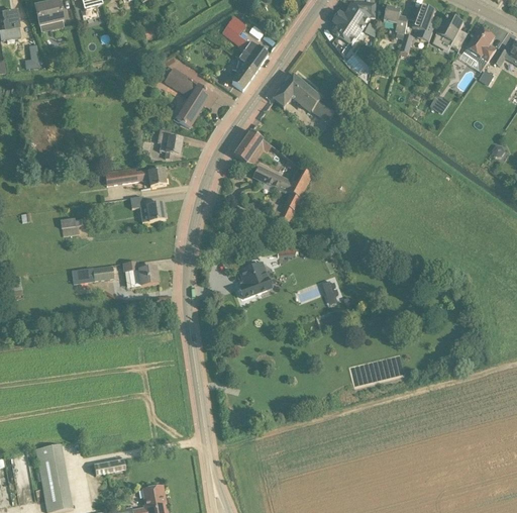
[(40,32),(64,27),(59,0),(34,5),(40,32)]
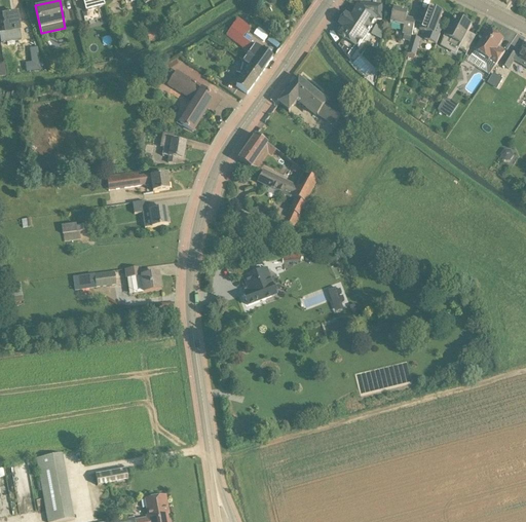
[(344,22),(338,29),(357,43),(378,15),(384,15),(385,0),(361,0),(352,11),(347,8),(340,17),(344,22)]
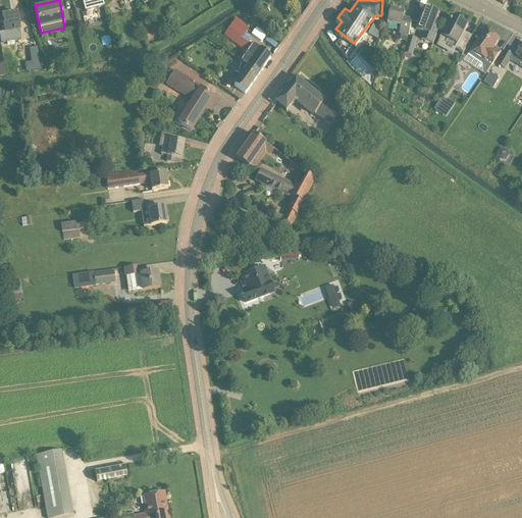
[(409,32),(413,14),(405,11),(406,6),(392,2),(388,16),(402,20),(400,29),(402,30),(409,32)]
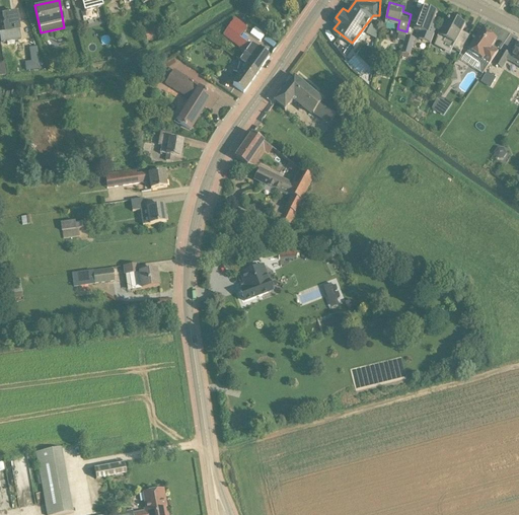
[(422,35),(430,39),(437,23),(432,21),(437,8),(423,3),(414,24),(424,28),(422,35)]
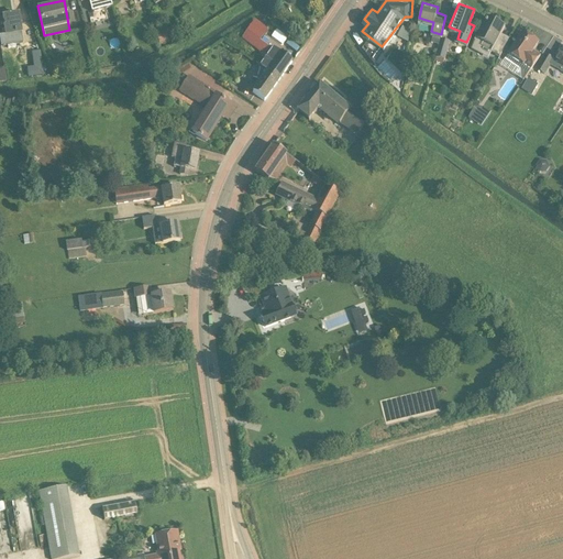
[(7,39),(18,37),(18,32),(21,31),(18,12),(2,14),(3,21),(3,24),(4,24),(7,39)]
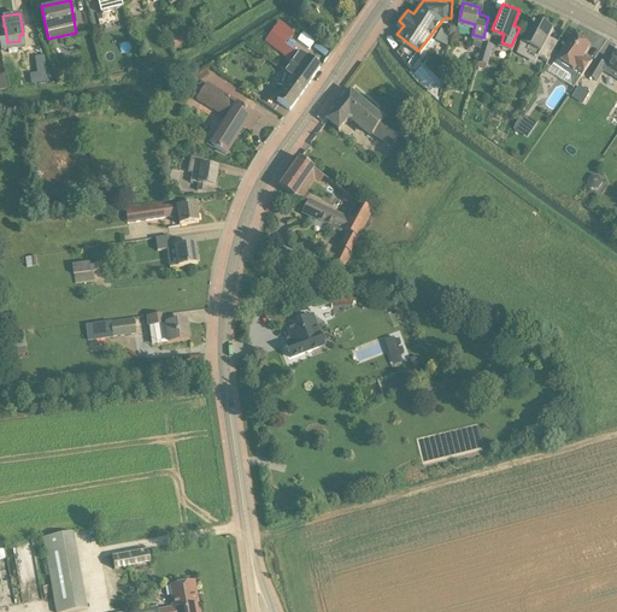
[(524,39),(522,37),(522,36),(516,51),(517,51),(518,48),(526,52),(528,48),(548,58),(556,43),(546,39),(553,25),(535,17),(524,39)]
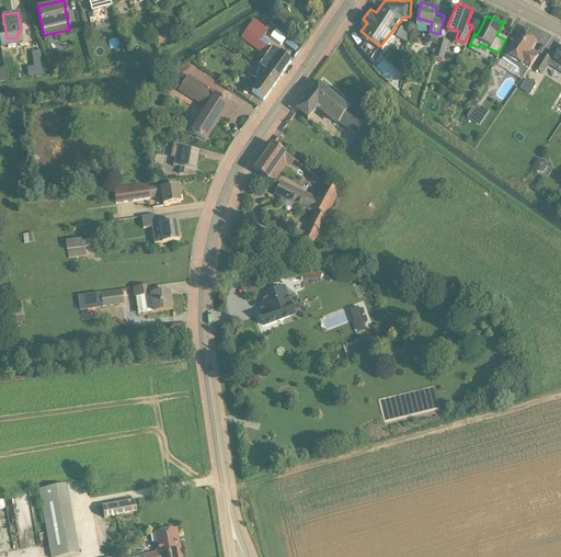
[(265,54),(262,59),(273,64),(283,70),(290,60),(259,37),(267,26),(254,16),(240,35),(265,54)]
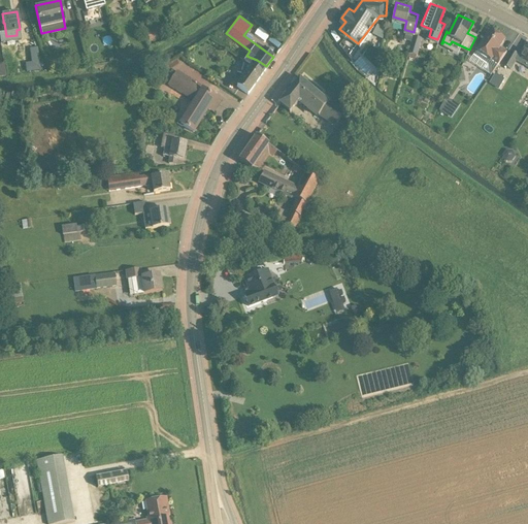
[(275,23),(267,17),(263,23),(265,24),(264,25),(270,29),(275,23)]
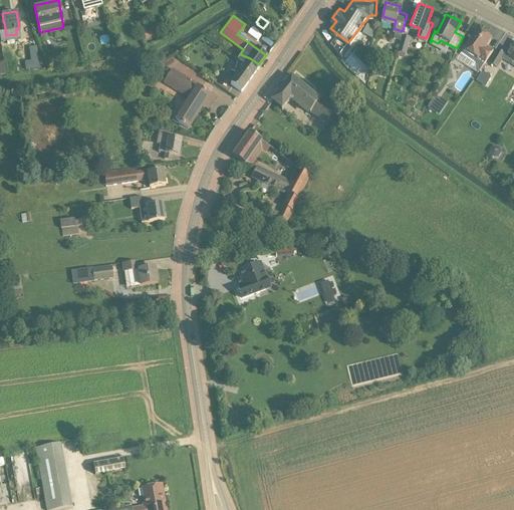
[(362,31),(371,36),(373,25),(370,24),(366,22),(362,31)]
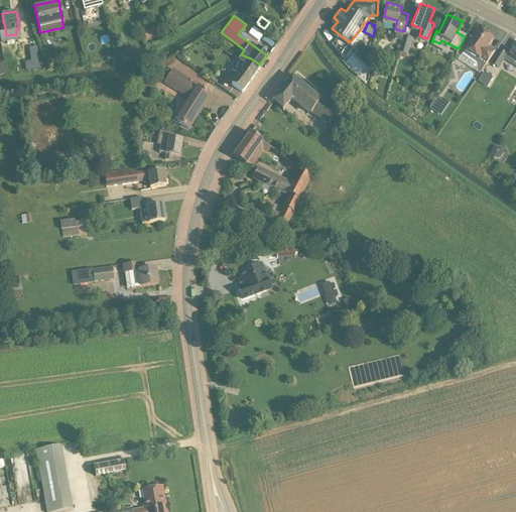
[(154,35),(151,23),(143,25),(146,37),(154,35)]
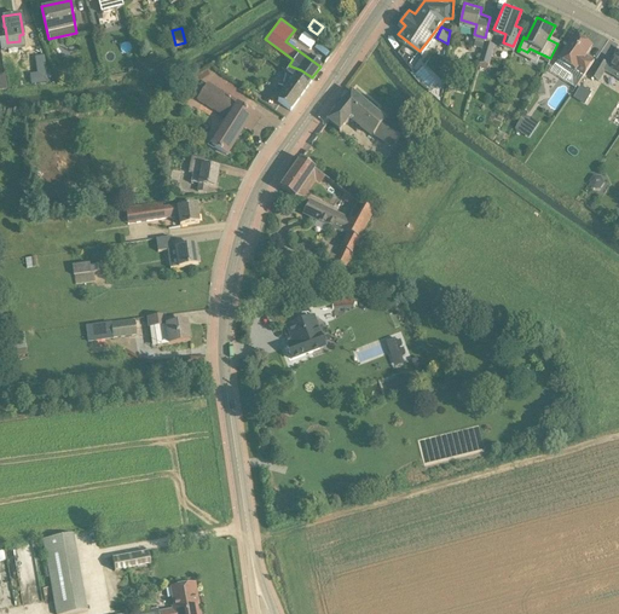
[(593,44),(576,33),(560,56),(561,56),(559,59),(559,63),(568,69),(572,69),(574,65),(576,67),(584,73),(595,58),(586,52),(593,44)]
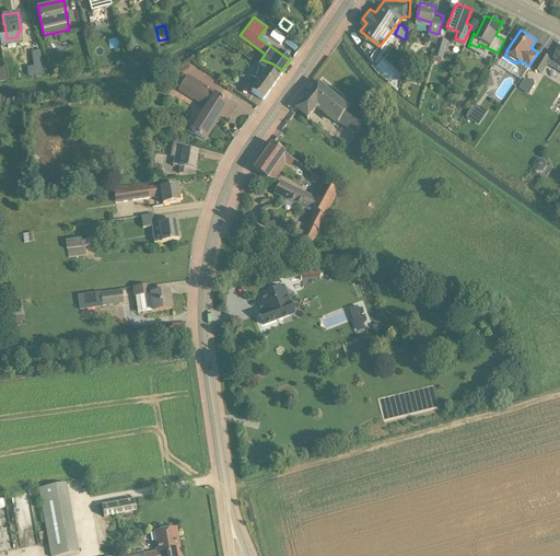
[(432,58),(441,60),(447,35),(439,33),(432,58)]
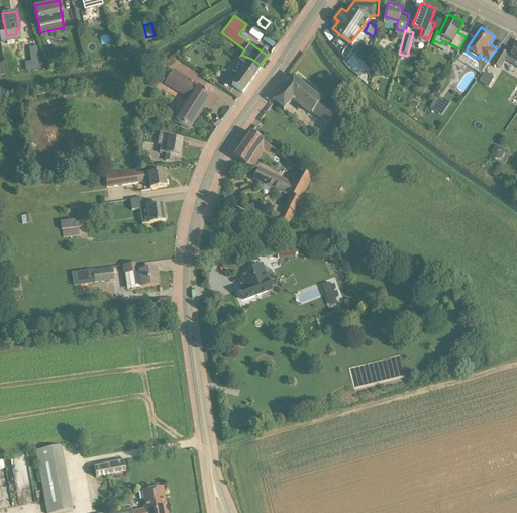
[(382,35),(378,47),(388,52),(393,38),(382,35)]
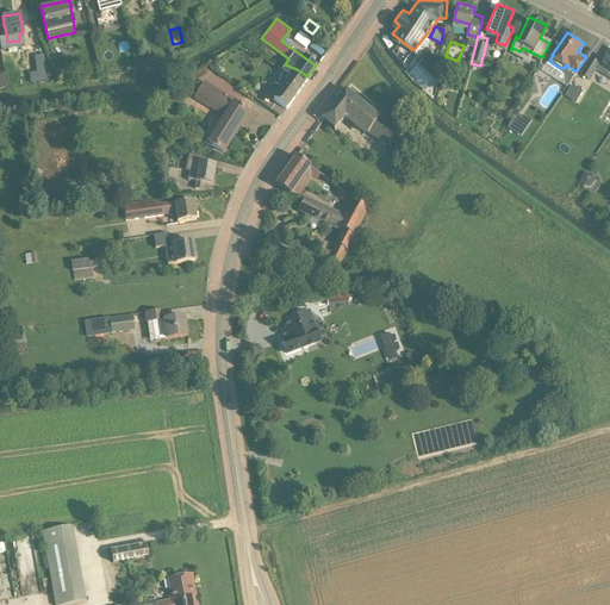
[(599,61),(596,67),(609,74),(609,51),(609,54),(608,52),(602,62),(599,61)]
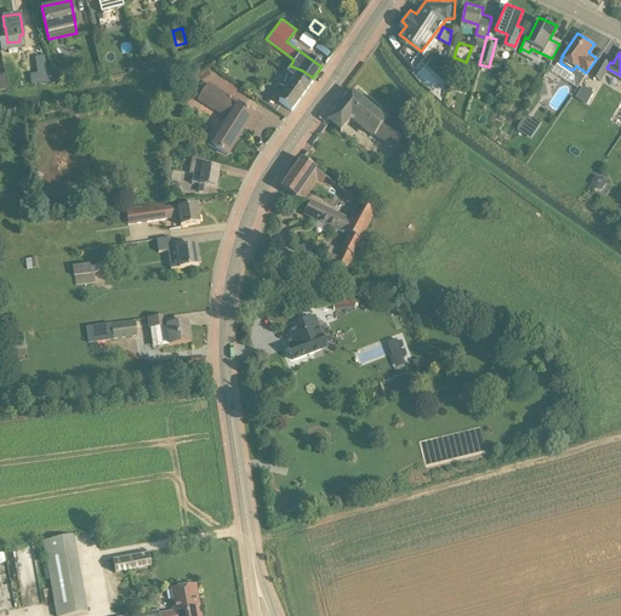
[(35,55),(36,70),(46,69),(45,53),(35,55)]
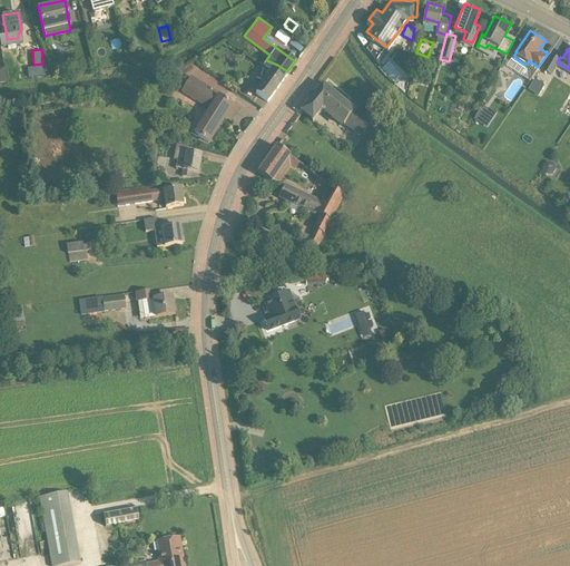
[(560,57),(552,52),(544,67),(551,71),(557,62),(560,57)]
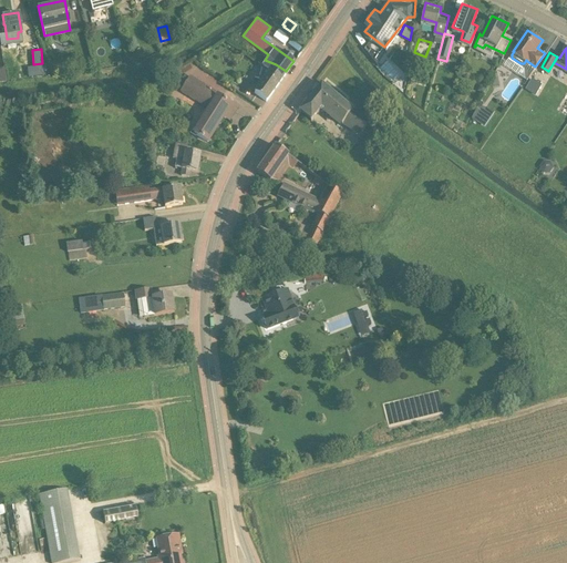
[(254,89),(266,99),(286,71),(276,64),(265,60),(261,63),(269,68),(254,89)]
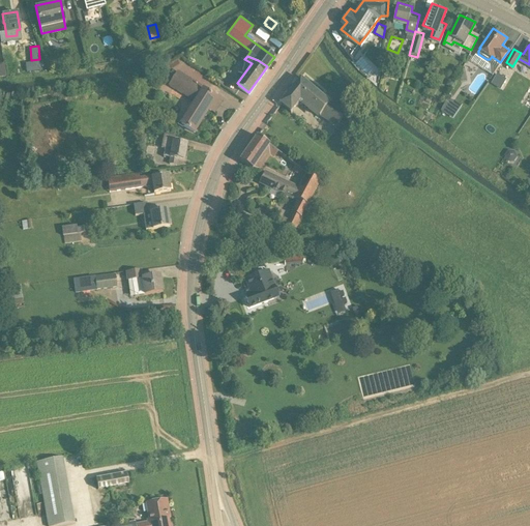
[(166,78),(169,80),(176,70),(172,67),(166,78)]
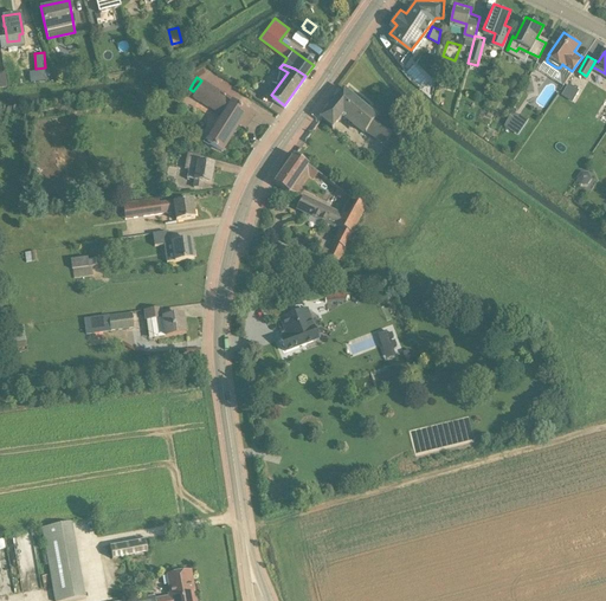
[(193,91),(192,95),(223,115),(207,139),(221,148),(247,109),(232,99),(233,98),(202,78),(201,81),(193,91)]
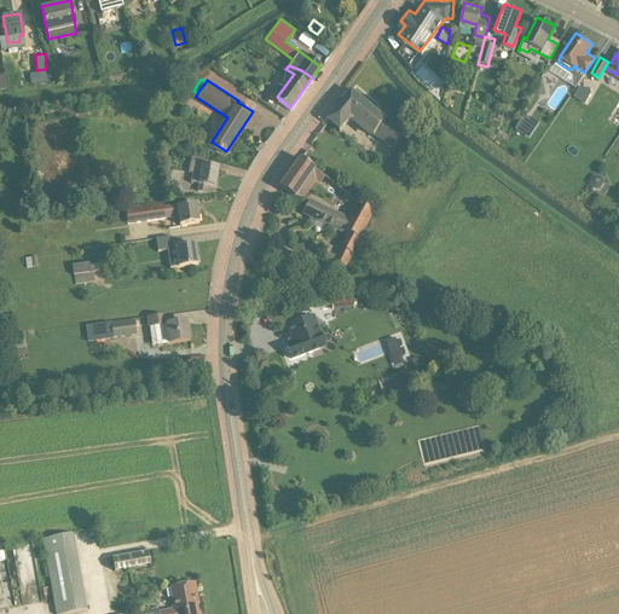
[(580,84),(574,94),(585,102),(593,90),(580,84)]
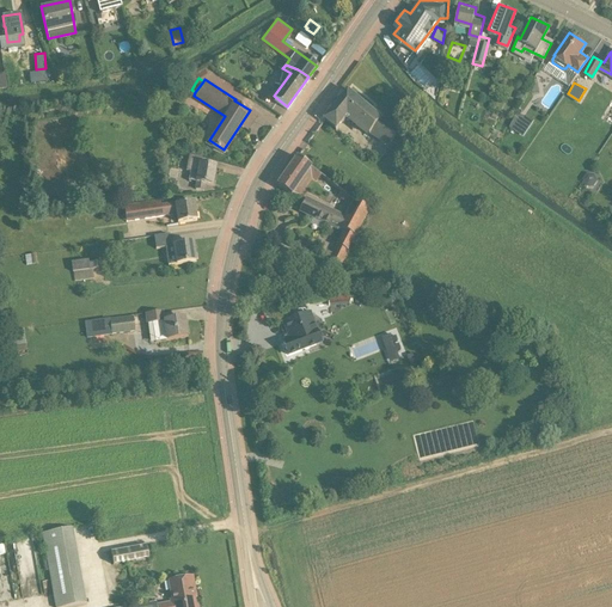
[(384,117),(349,87),(325,117),(337,127),(346,117),(349,118),(368,135),(369,133),(391,143),(401,126),(384,117)]
